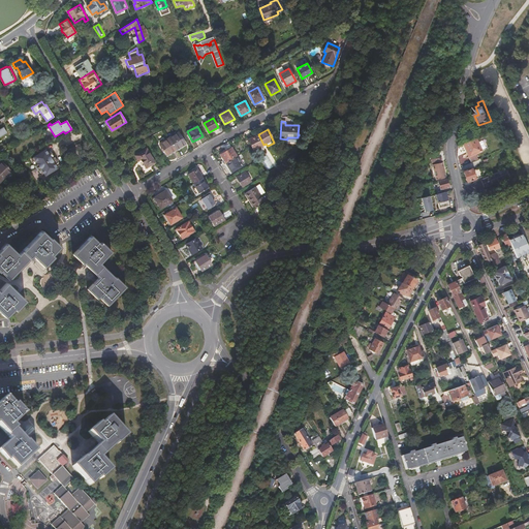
[(168,137),(177,151),(186,145),(178,131),(168,137)]
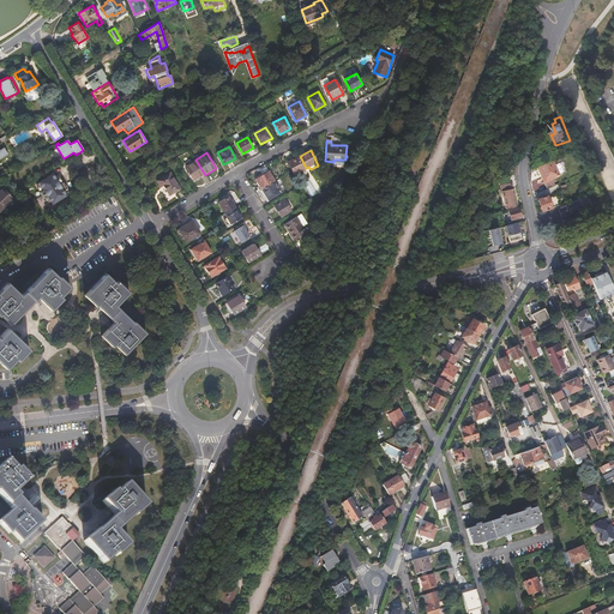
[(306,168),(300,156),(288,162),(295,174),(306,168)]
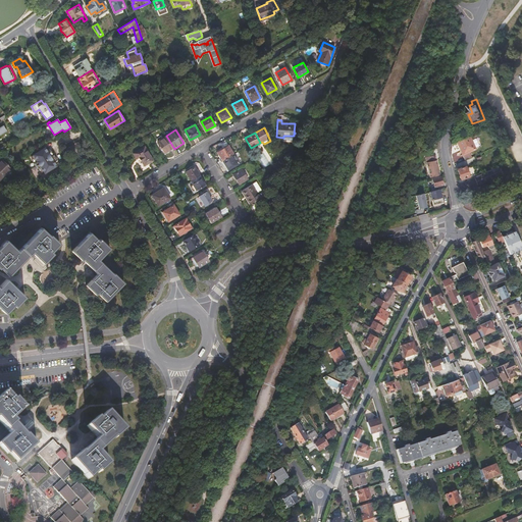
[(174,149),(166,136),(157,141),(165,154),(174,149)]
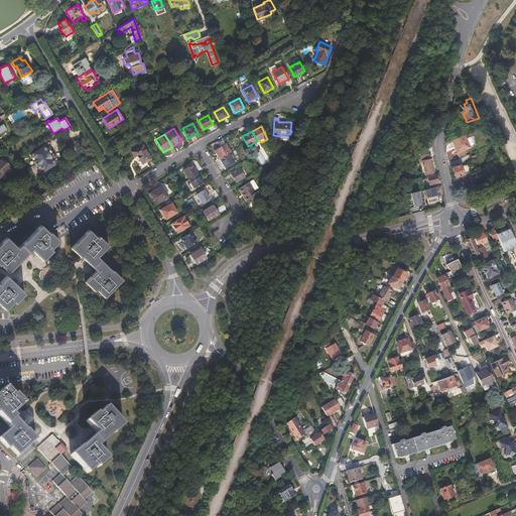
[(466,135),(453,140),(459,153),(471,148),(466,135)]
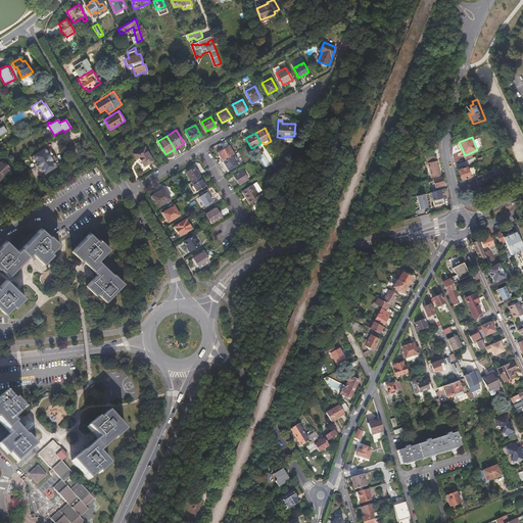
[(233,155),(234,154),(229,146),(218,152),(224,161),(233,155)]
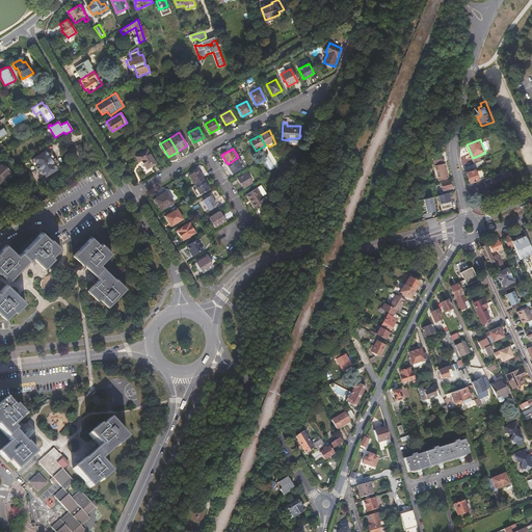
[(147,169),(156,164),(148,150),(136,156),(139,162),(141,161),(147,169)]
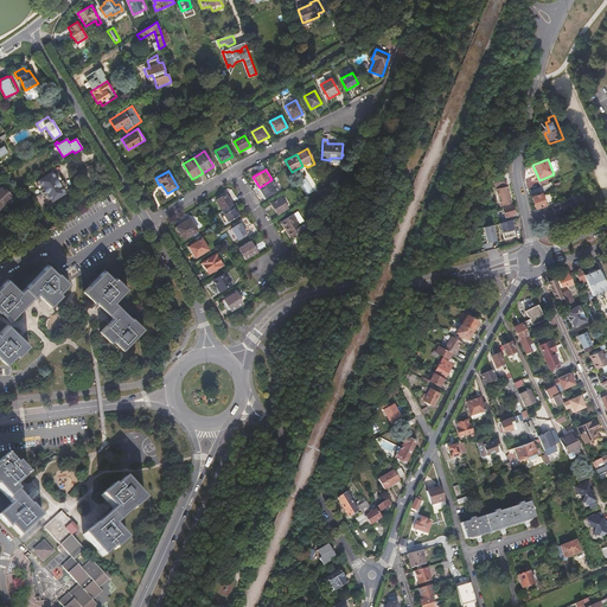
[(51,203),(65,193),(52,172),(38,181),(51,203)]
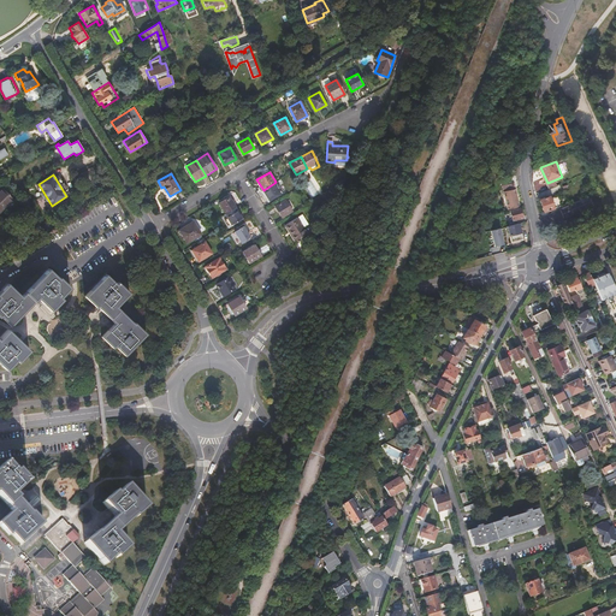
[(274,183),(264,190),(270,201),(280,194),(274,183)]
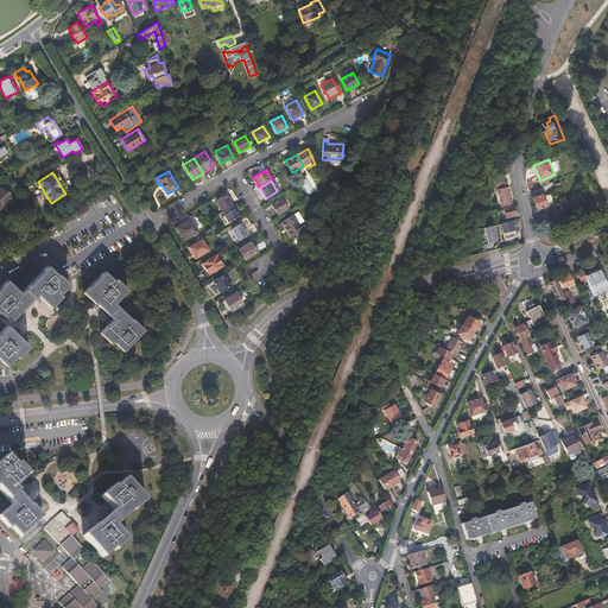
[(496,185),(502,207),(513,204),(508,188),(507,188),(506,183),(496,185)]
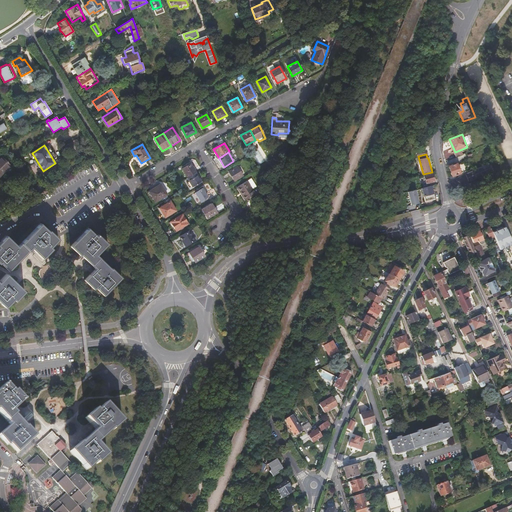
[(0,158),(0,176),(10,166),(2,157),(0,158)]
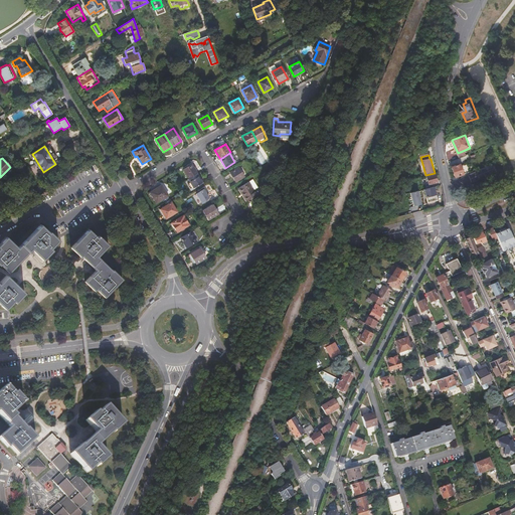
[(189,178),(197,174),(192,164),(183,169),(189,178)]
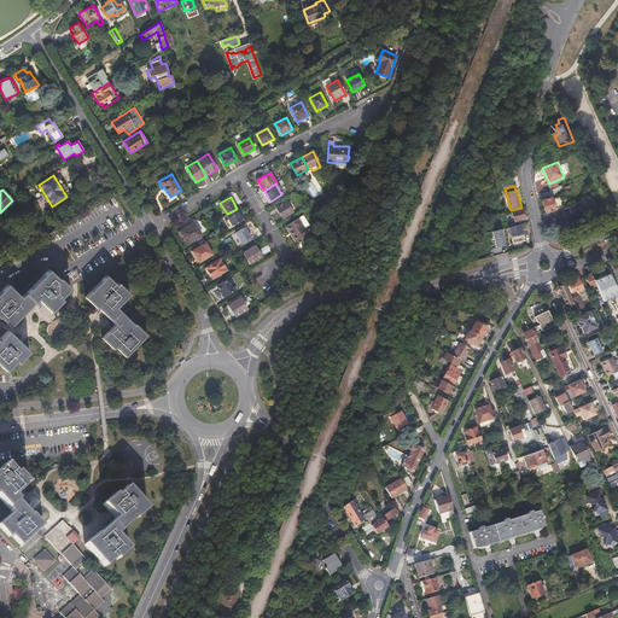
[(551,197),(541,200),(546,213),(555,209),(555,208),(557,207),(555,203),(554,204),(551,197)]
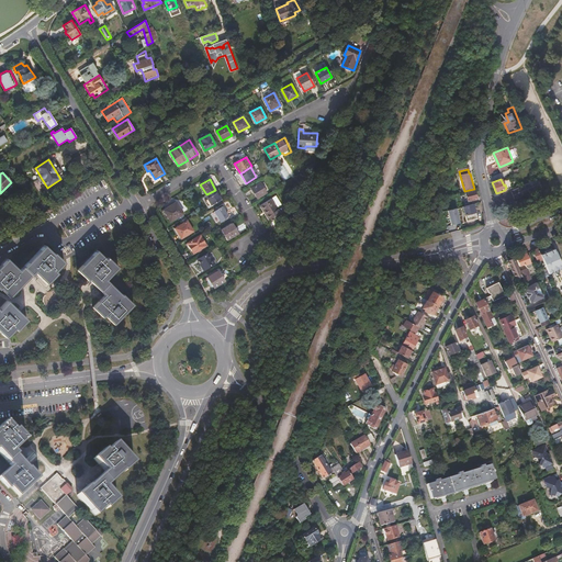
[(539,184),(536,180),(528,183),(532,192),(534,191),(539,189),(540,189),(539,184)]
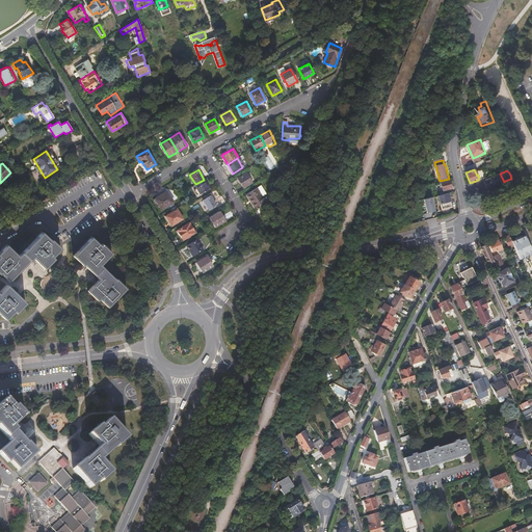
[(253,183),(246,173),(237,179),(243,188),(253,183)]
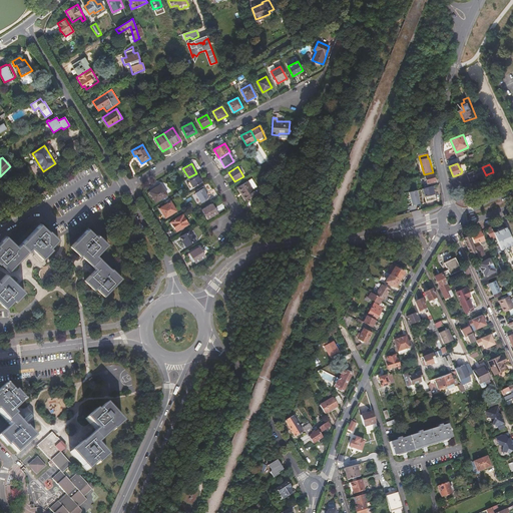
[(486,175),(482,167),(467,174),(470,182),(479,178),(481,177),(481,176),(480,176),(484,174),(484,175),(485,175),(486,175)]
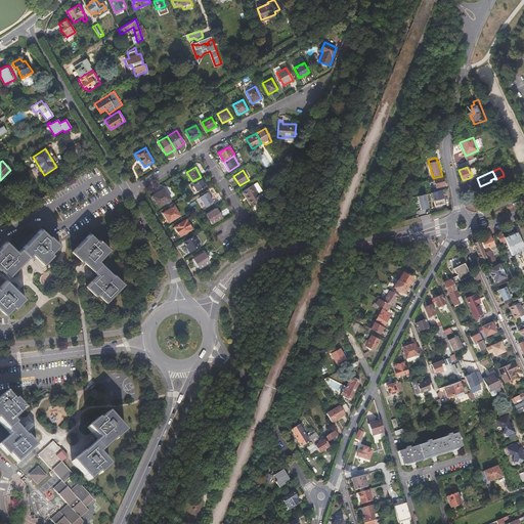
[(201,177),(192,181),(191,182),(197,191),(206,186),(201,177)]
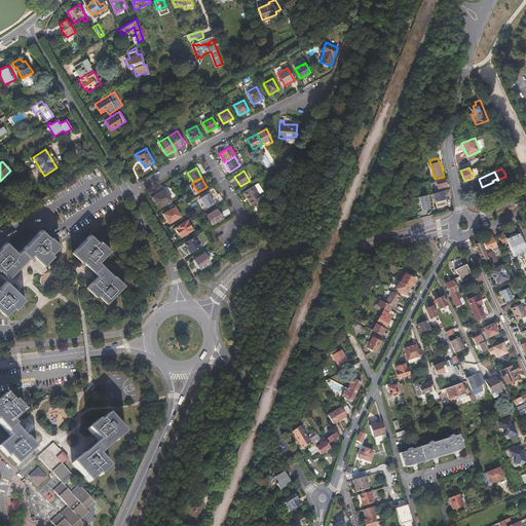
[(443,178),(435,181),(438,190),(445,187),(443,178)]
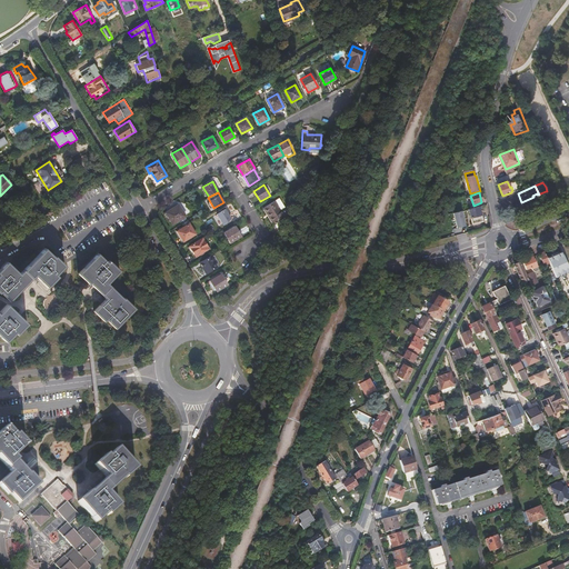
[(281,210),(276,201),(263,208),(272,223),(283,217),(280,210),(281,210)]
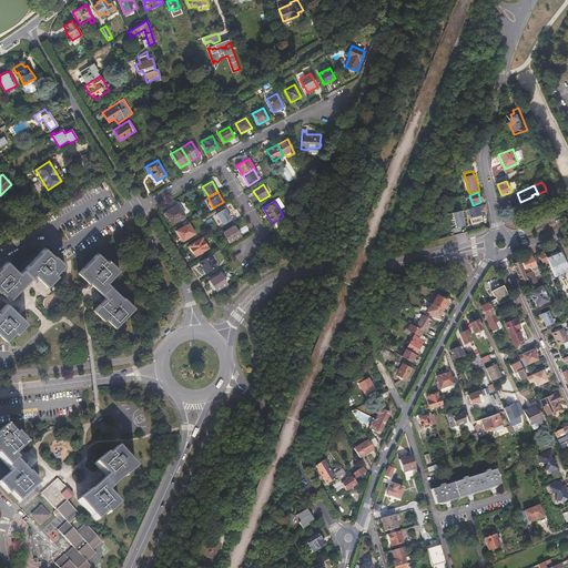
[(185,216),(178,204),(165,212),(172,224),(185,216)]
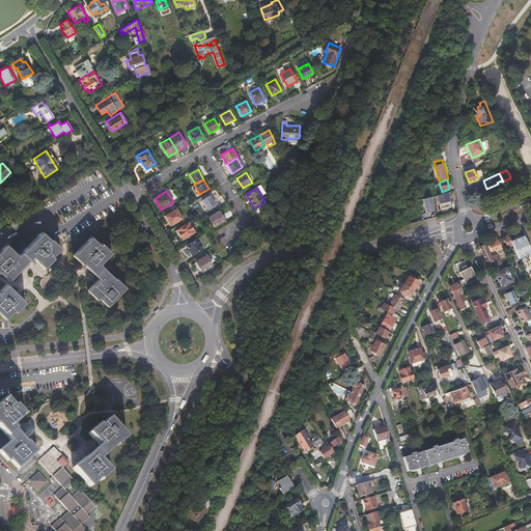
[(450,192),(438,196),(439,200),(436,201),(437,204),(440,204),(441,210),(451,206),(448,197),(452,196),(450,192)]
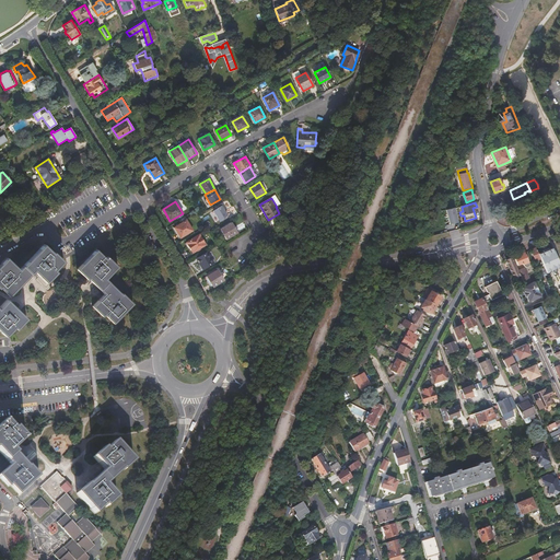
[(228,216),(222,207),(213,211),(220,222),(225,219),(224,218),(228,216)]
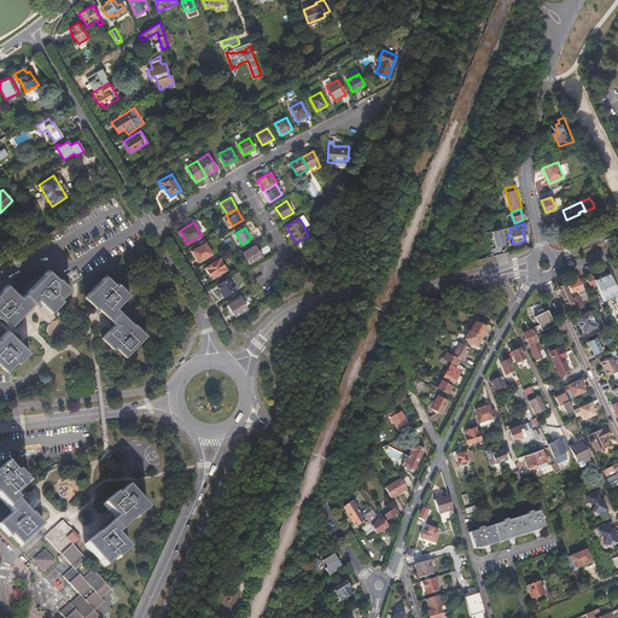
[(493,231),(496,248),(507,245),(502,228),(493,231)]
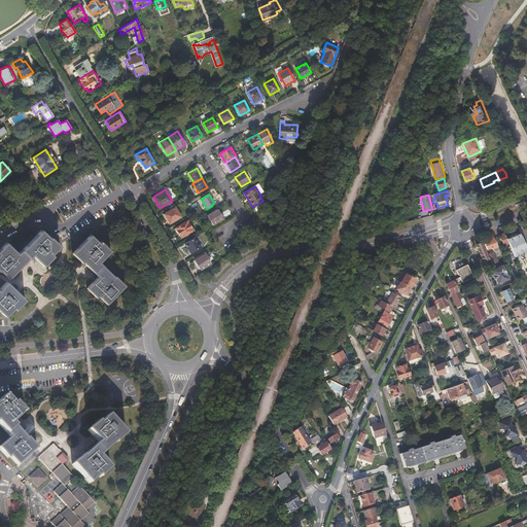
[(181,217),(175,207),(164,214),(170,224),(181,217)]
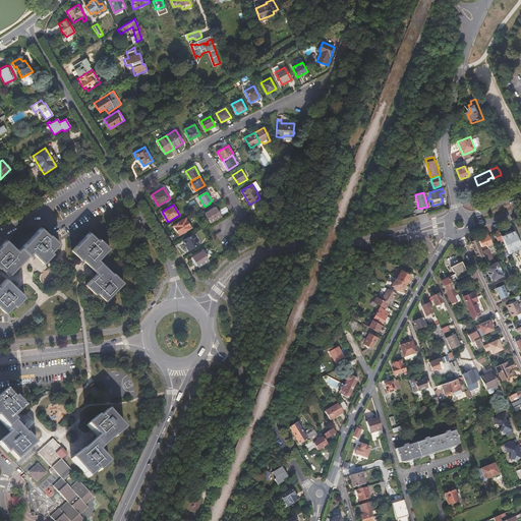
[(221,216),(216,207),(205,214),(211,223),(221,216)]
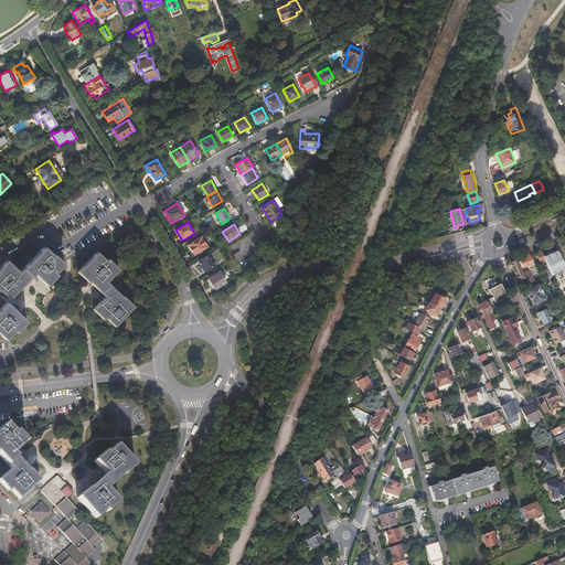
[(189,244),(195,255),(208,247),(201,236),(189,244)]
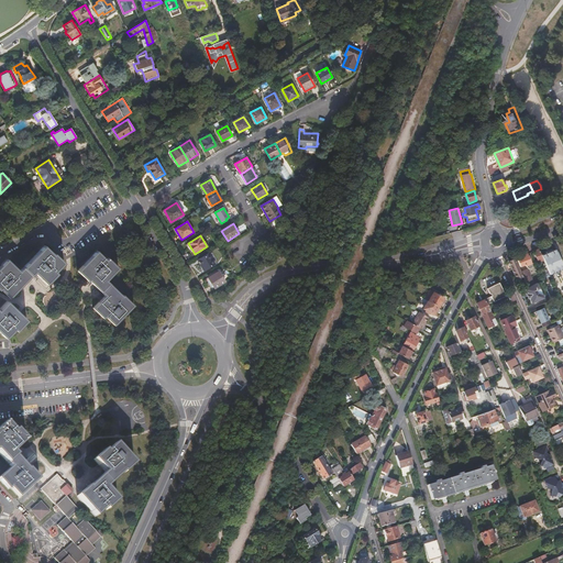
[(10,296),(20,287),(22,284),(35,272),(37,274),(40,276),(47,284),(57,272),(56,271),(65,262),(55,252),(54,254),(44,245),(20,269),(8,258),(0,265),(0,288),(1,288),(10,296)]
